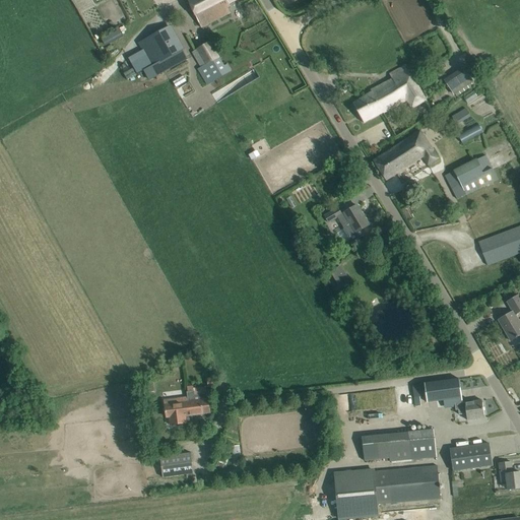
[(184,0),(183,1),(185,5),(188,3),(202,28),(221,18),(231,13),(228,8),(231,7),(229,3),(235,0),(184,0)]
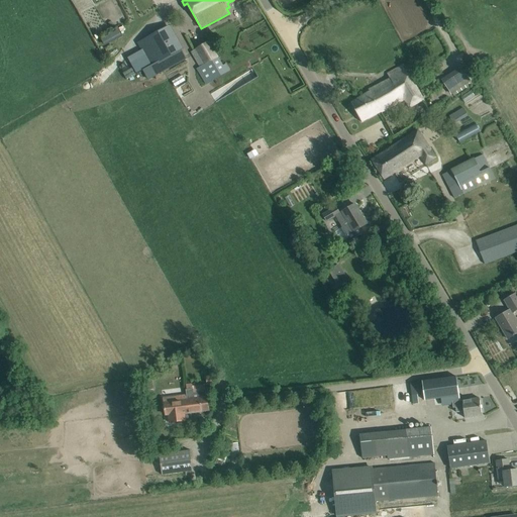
[(103,41),(120,35),(117,27),(100,34),(103,41)]
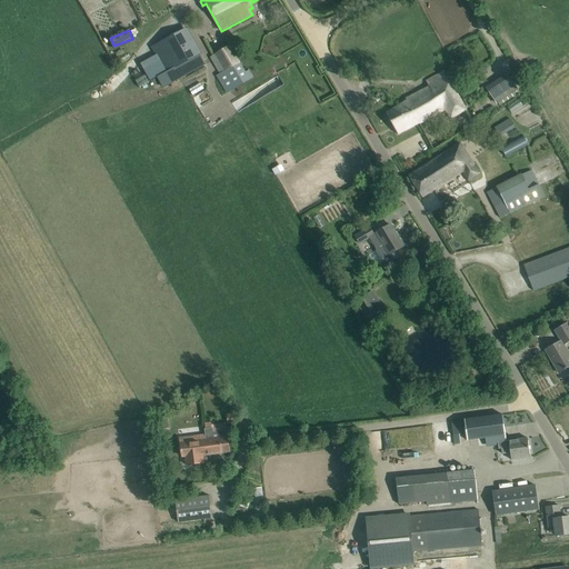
[(166,72),(158,78),(163,88),(205,65),(186,30),(153,49),(166,72)]
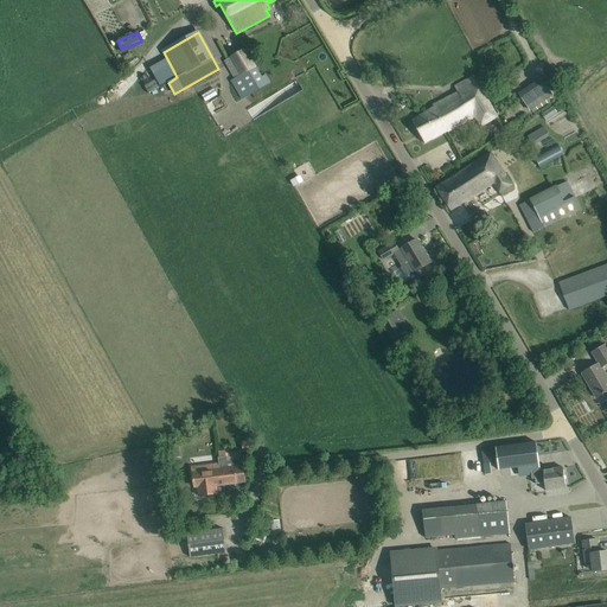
[(234,80),(244,98),(272,83),(267,75),(263,77),(246,48),(225,59),(236,77),(234,80)]
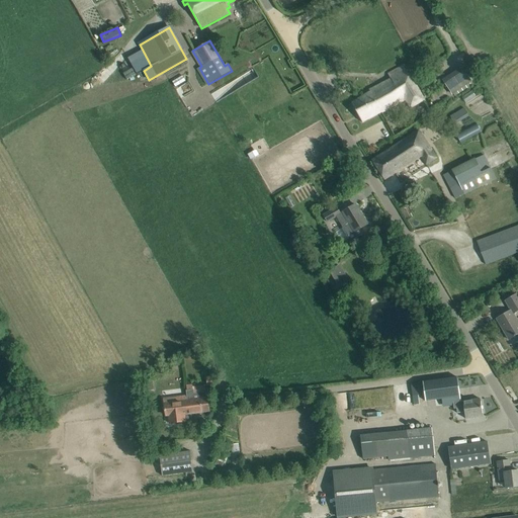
[(363,122),(371,117),(381,112),(406,100),(410,107),(422,101),(403,67),(389,75),(391,79),(369,90),(370,92),(353,103),(363,122)]
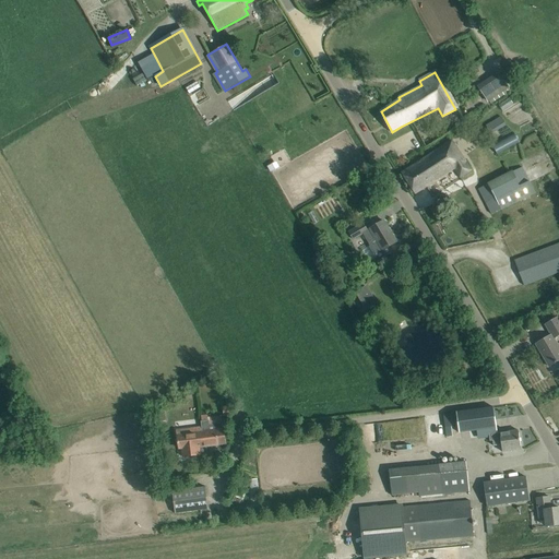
[(488,102),(508,88),(500,78),(480,91),(488,102)]
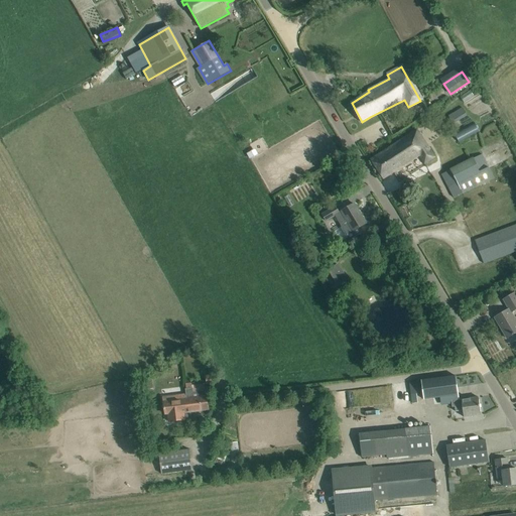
[(449,116),(455,123),(468,115),(464,108),(449,116)]
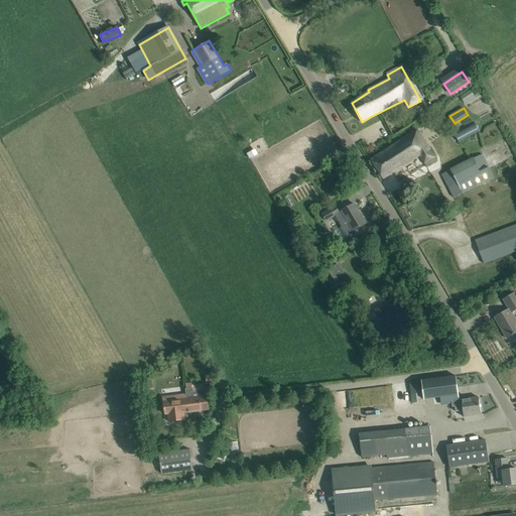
[(455,133),(460,143),(481,132),(476,123),(455,133)]
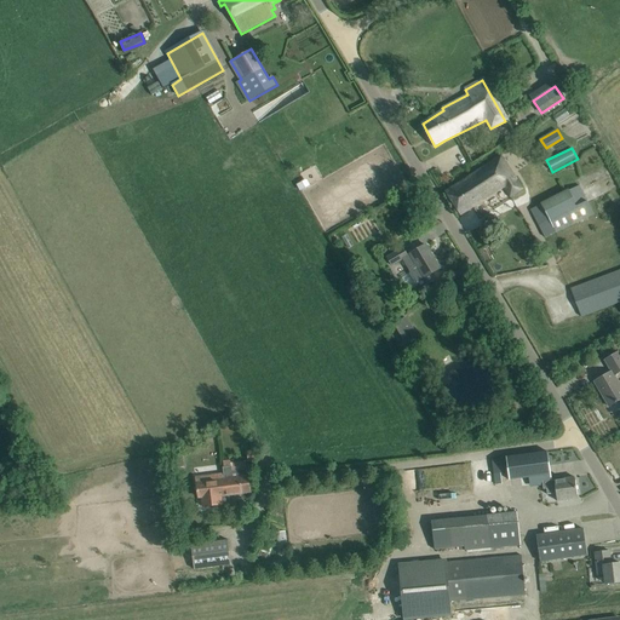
[(455,185),(446,193),(460,216),(468,211),(474,206),(481,201),(505,187),(511,196),(522,189),(501,156),(455,185)]
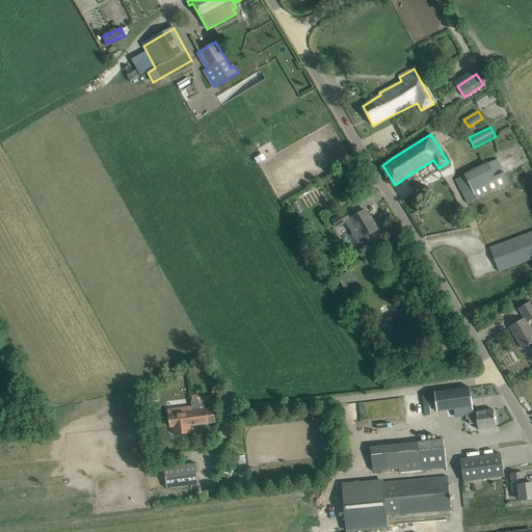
[(487,164),(464,176),(477,198),(509,183),(497,159),(487,164)]
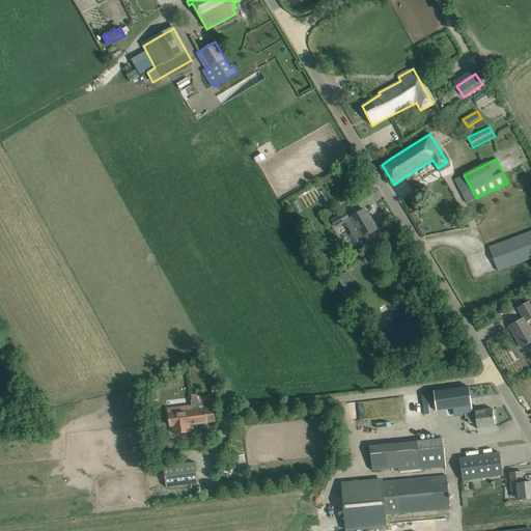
[(467,203),(476,198),(464,175),(454,179),(467,203)]
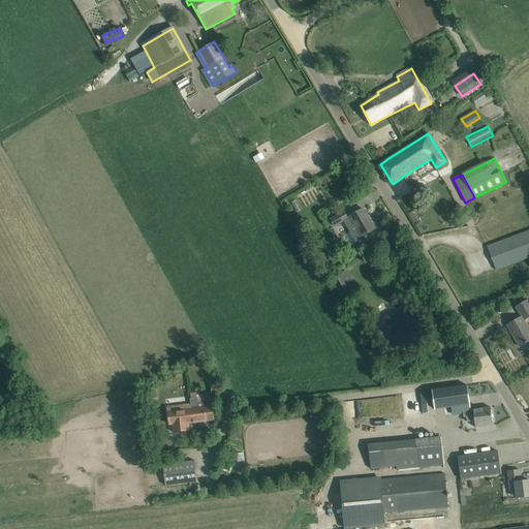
[(359,247),(362,245),(371,239),(368,234),(375,229),(363,209),(347,218),(344,212),(331,220),(335,227),(343,222),(359,247)]
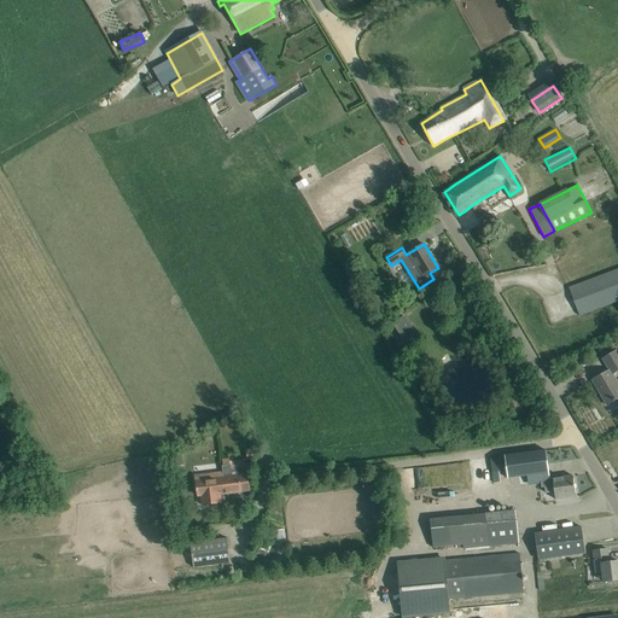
[(350,269),(356,280),(361,278),(355,267),(350,269)]
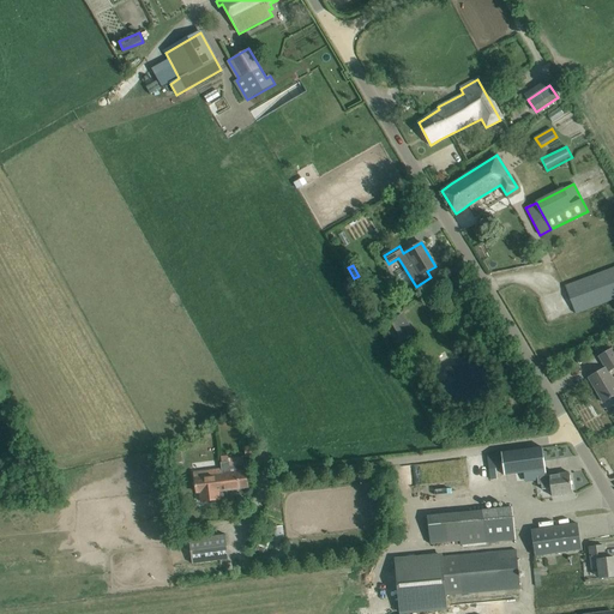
[(576,314),(587,309),(613,299),(613,266),(565,287),(576,314)]
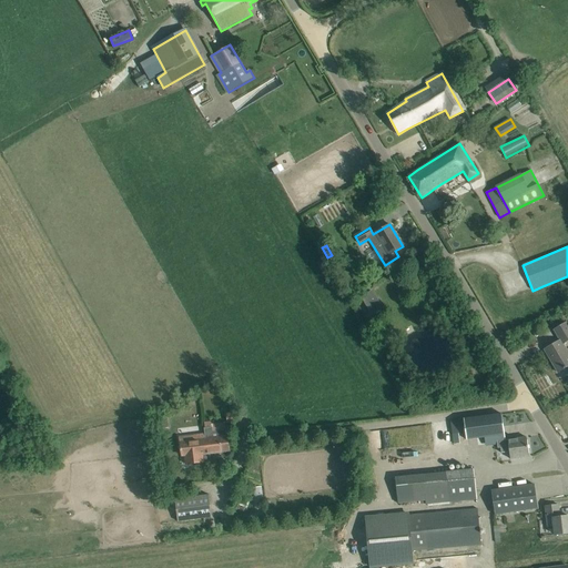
[(372,313),(382,308),(373,292),(363,297),(372,313)]
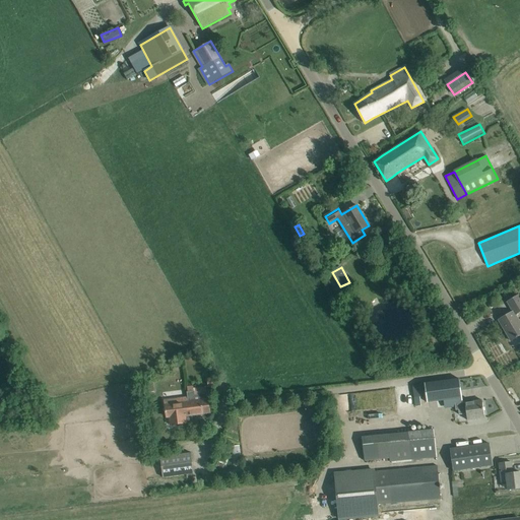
[(511,341),(519,336),(519,335),(519,322),(515,315),(519,312),(519,298),(519,296),(507,302),(513,312),(499,320),(504,330),(506,329),(512,339),(511,340),(511,341)]
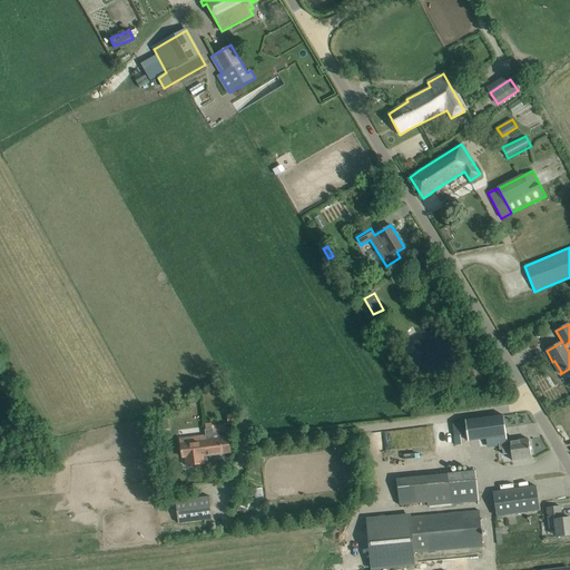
[(510,445),(508,445),(503,415),(452,422),(454,435),(468,433),(470,450),(500,445),(500,449),(502,449),(503,455),(512,454),(512,461),(531,458),(529,439),(510,442),(510,445)]
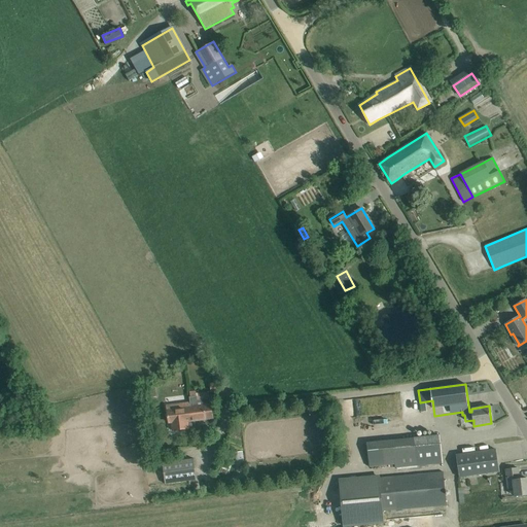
[(197,396),(189,397),(191,409),(194,421),(213,419),(212,413),(214,412),(213,407),(211,406),(211,405),(210,405),(210,399),(200,400),(200,402),(198,402),(197,396)]
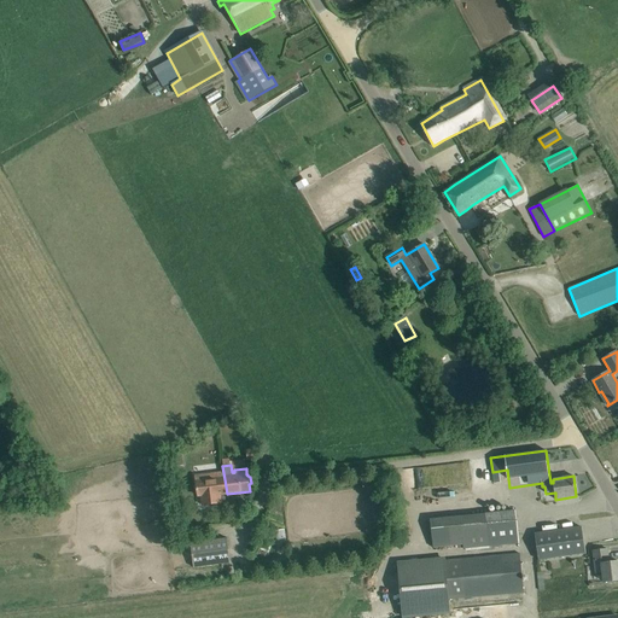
[(225,479),(197,483),(198,496),(202,496),(203,506),(210,505),(221,503),(221,495),(227,494),(225,479)]
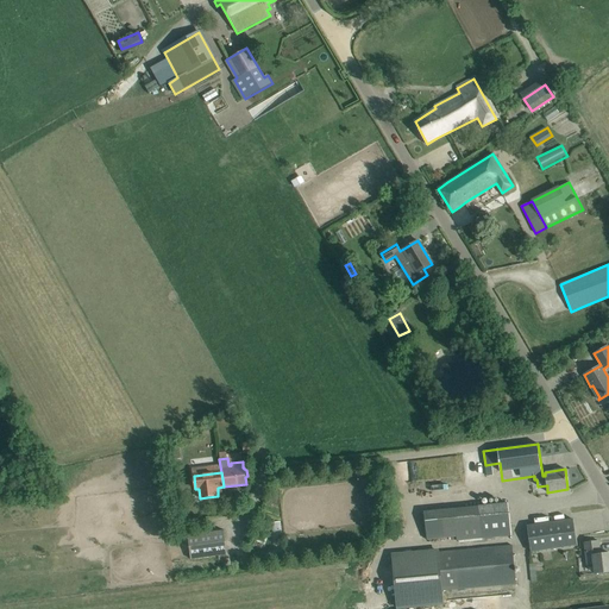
[(508,503),(454,508),(426,512),(429,538),(457,535),(458,540),(510,534),(508,503)]
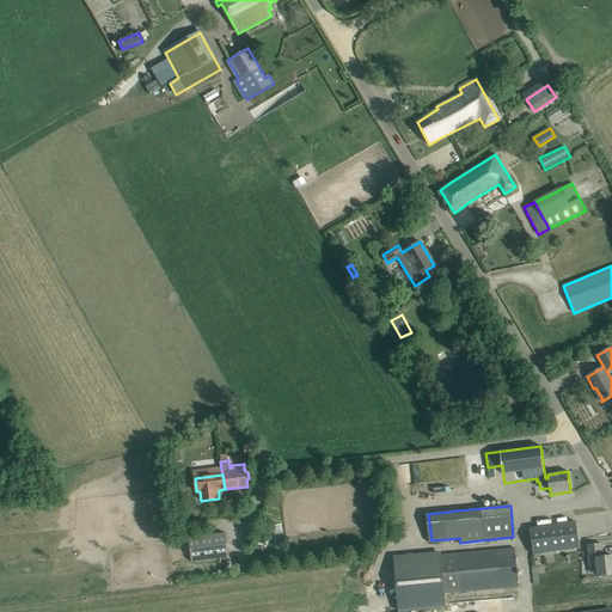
[(261,536),(271,540),(279,526),(268,521),(261,536)]
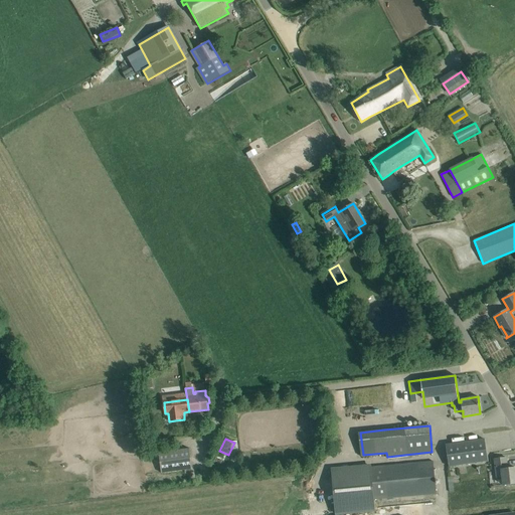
[(449,467),(478,463),(488,461),(484,440),(446,445),(449,467)]
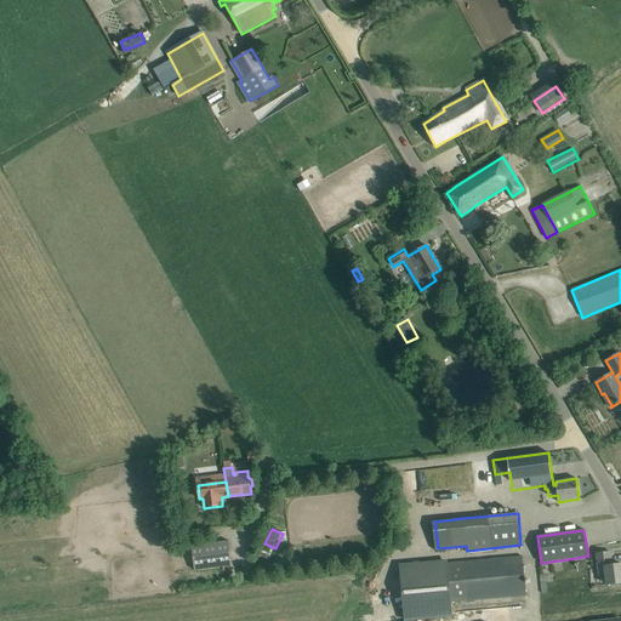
[(228,541),(193,546),(195,570),(232,565),(228,541)]
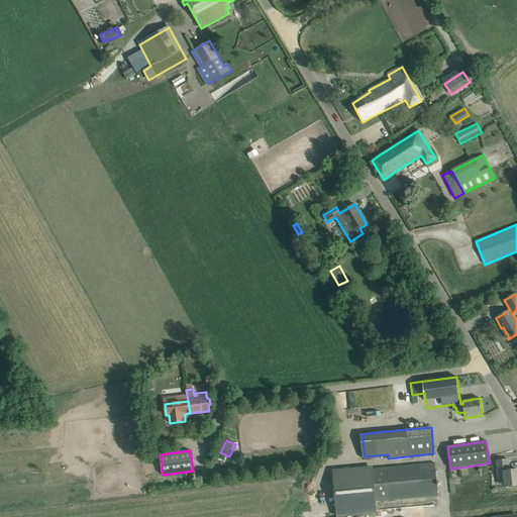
[(496,460),(498,471),(498,480),(505,479),(505,487),(516,485),(516,470),(505,472),(505,467),(509,467),(508,459),(496,460)]
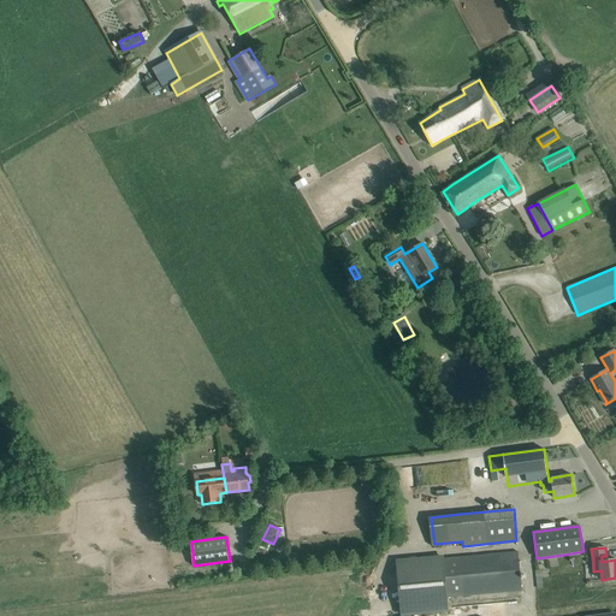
[(396,562),(401,615),(449,610),(448,597),(522,590),(519,551),(446,557),(396,562)]
